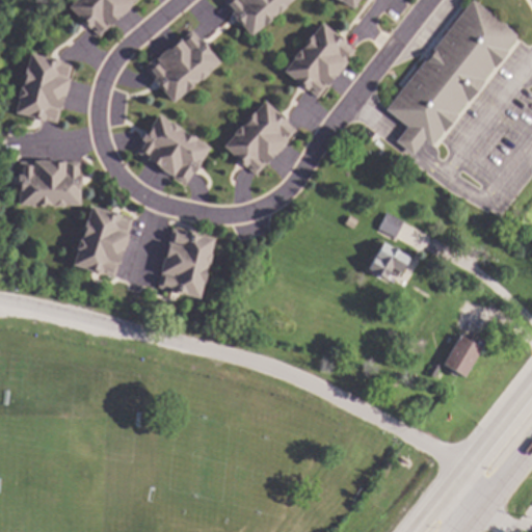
[(135,0),(100,37),(69,6),(74,0),(135,0)]
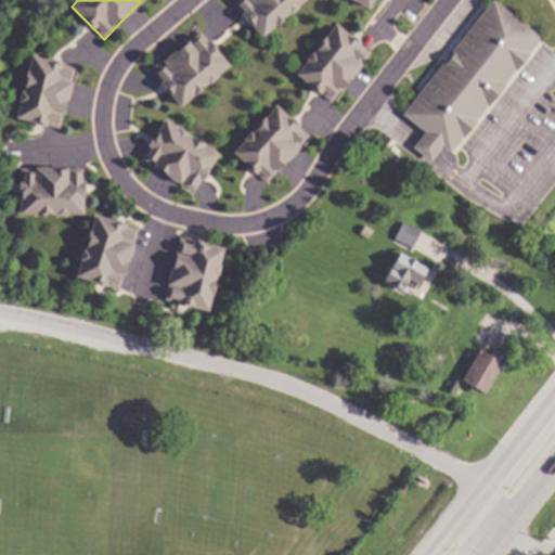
[(305,0),(263,37),(233,2),(235,0),(305,0)]
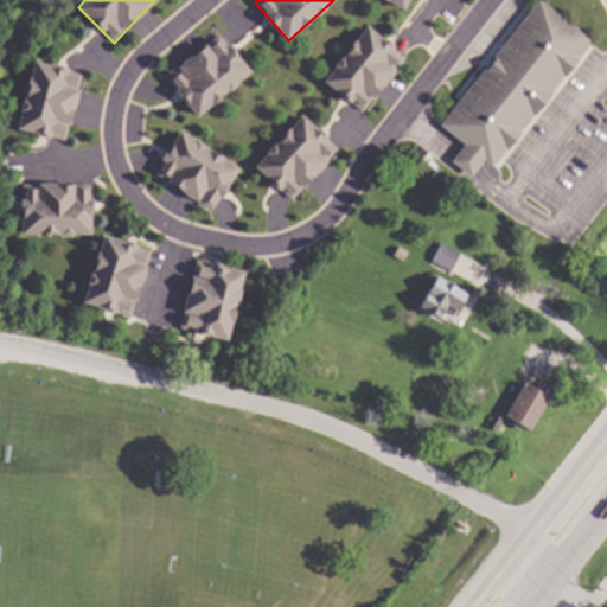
[(382,0),(400,12),(407,0),(382,0)]
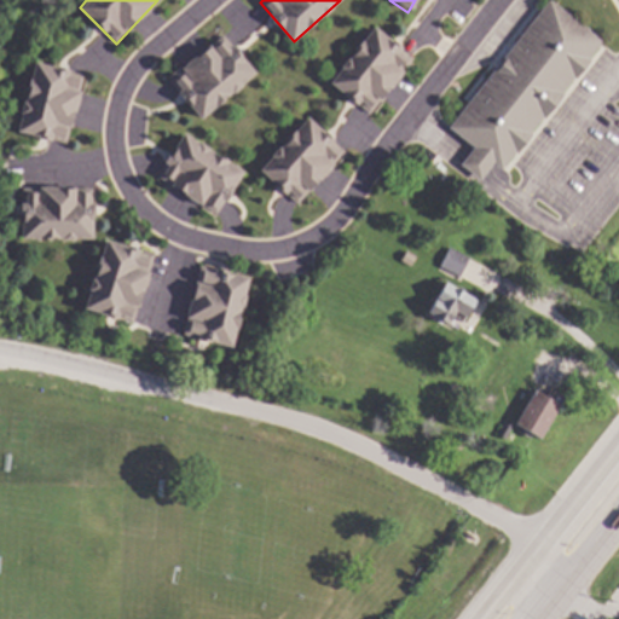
[(551,0),(603,40),(597,48),(504,169),(496,162),(482,180),(462,165),(475,146),(451,127),(549,0),(551,0)]
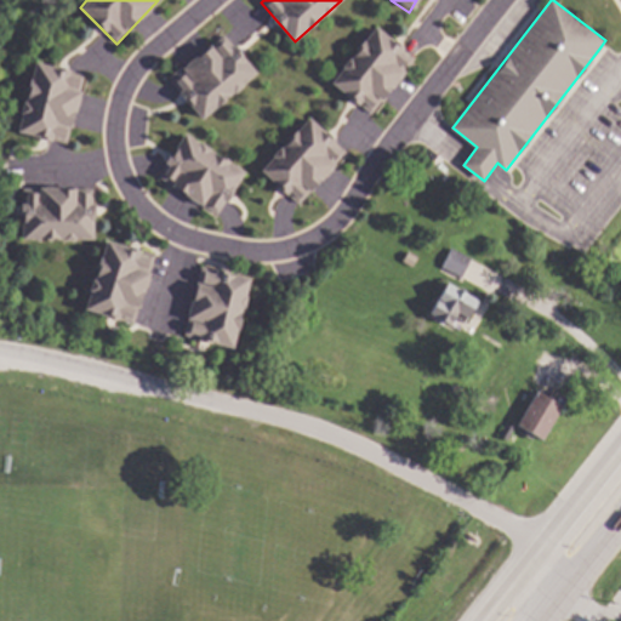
[(392,36),(393,35),(403,44),(402,45),(415,56),(370,112),(358,102),(357,103),(330,81),(342,67),(341,66),(348,56),(351,57),(357,49),(355,47),(364,36),(365,39),(377,26),(392,36)]
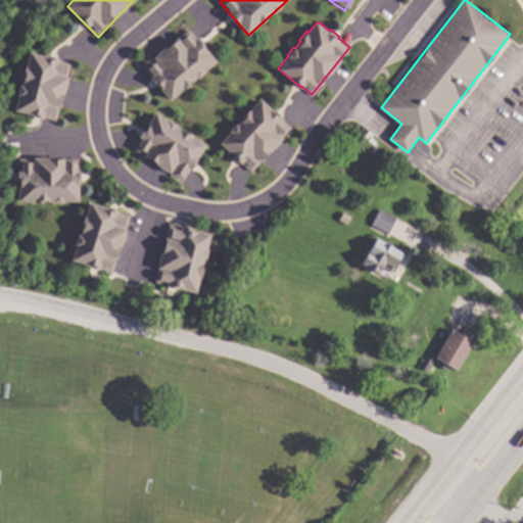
[(217,61),(171,100),(144,67),(190,29),(217,61)]
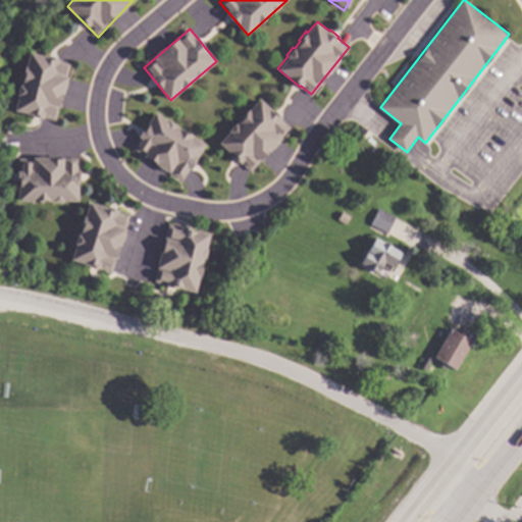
[(14,110),(31,51),(47,55),(47,54),(58,57),(57,58),(70,62),(54,120),(42,117),(42,118),(14,110)]
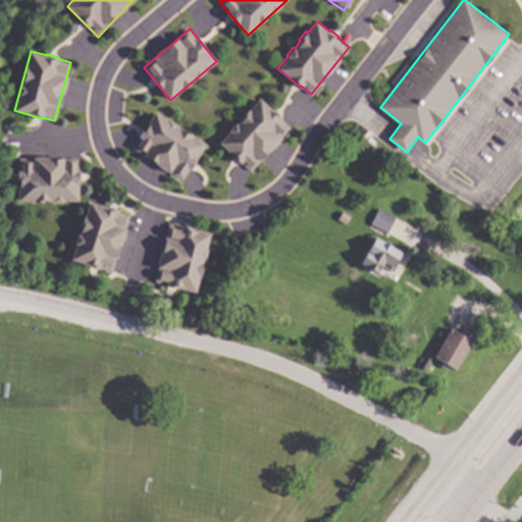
[(273,108),(273,107),(281,114),(280,116),(292,125),(251,170),(241,161),(241,162),(219,143),(229,132),(228,131),(236,122),(237,123),(243,116),(242,115),(249,107),(251,108),(261,98),(273,108)]
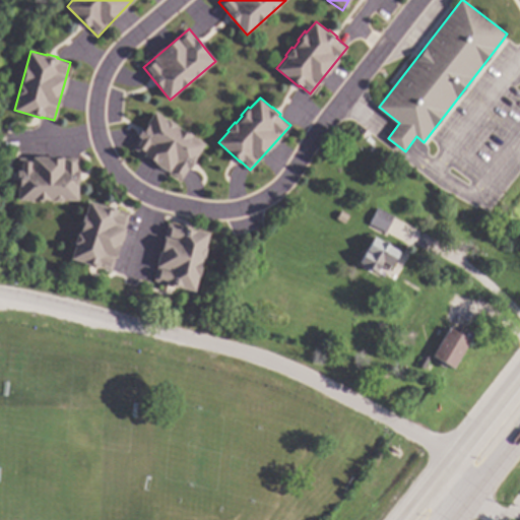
[(167,118),(168,117),(176,123),(175,125),(183,129),(184,128),(193,134),(192,135),(204,144),(196,157),(197,158),(191,168),(190,167),(182,179),(131,145),(139,134),(138,134),(153,110),(167,118)]
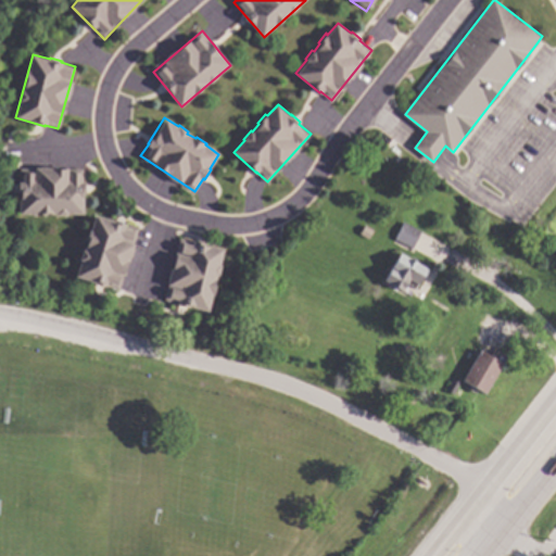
[(70,168),(70,172),(86,172),(85,214),(21,212),(22,169),(37,171),(37,167),(70,168)]
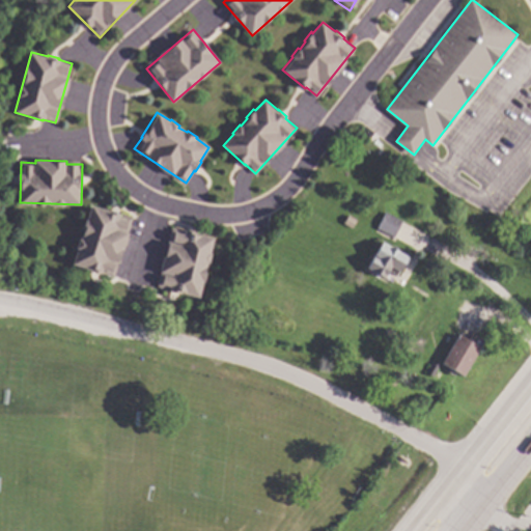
[(106,210),(107,207),(117,211),(116,213),(130,217),(113,276),(100,272),(100,273),(72,264),(76,249),(75,249),(78,239),(80,239),(82,230),(81,229),(84,218),(85,219),(90,204),(106,210)]
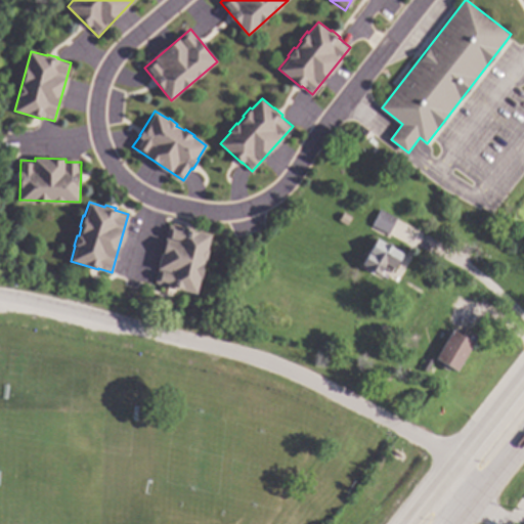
[(398,218),(390,233),(375,225),(382,210),(398,218)]
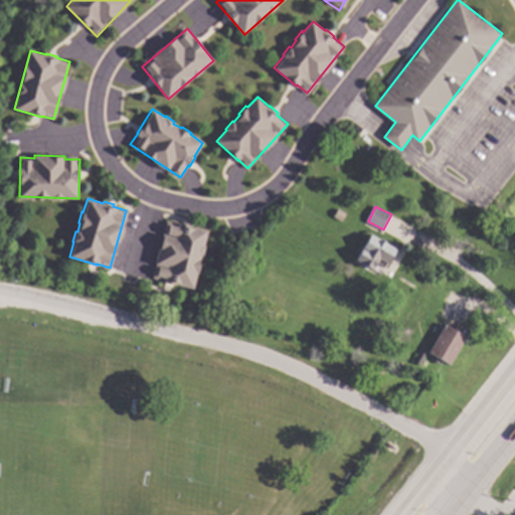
[(347,213),(342,221),(334,216),(339,208),(347,213)]
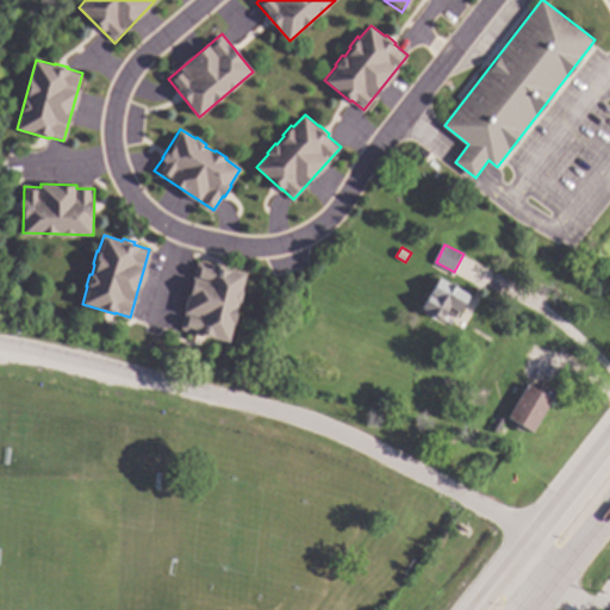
[(212,266),(212,265),(244,272),(241,290),(242,291),(240,303),(237,302),(235,312),(237,313),(234,325),(231,325),(228,342),(209,338),(209,340),(197,337),(197,335),(181,331),(197,262),(212,266)]
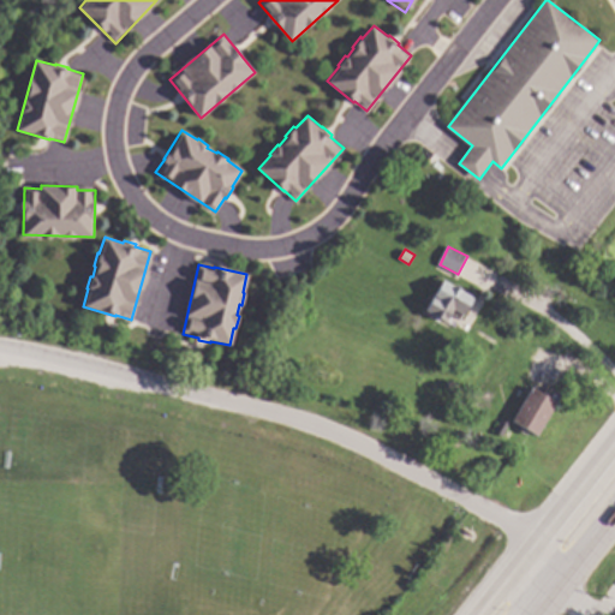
[(455,286),(458,285),(463,287),(464,291),(475,297),(464,315),(454,310),(448,322),(427,310),(445,280),(455,286)]
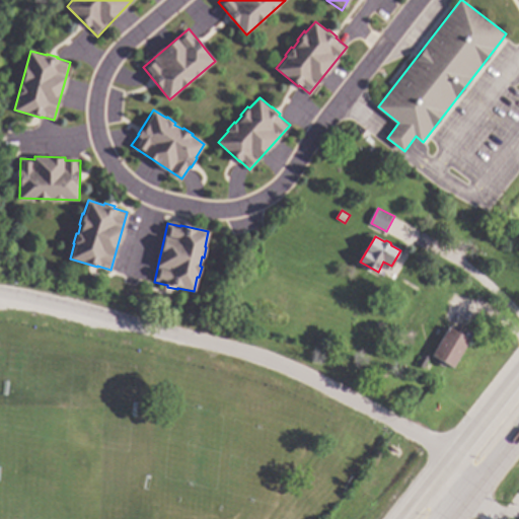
[(471,340),(455,368),(434,355),(450,326),(471,340)]
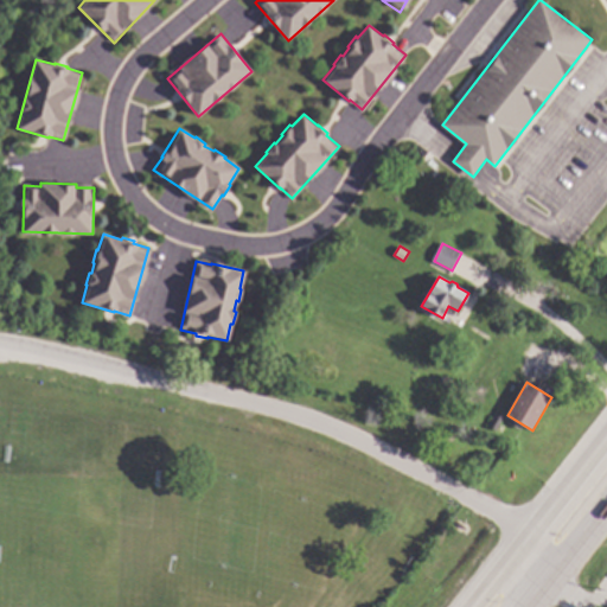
[(505,419),(498,430),(490,426),(497,414),(505,419)]
